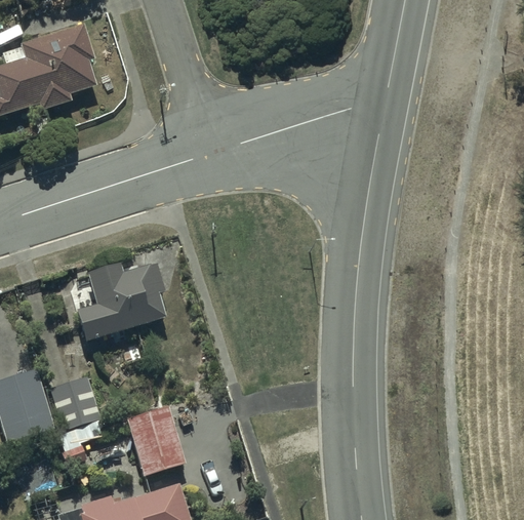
[(18,42),(21,46),(1,51),(4,62),(0,62),(0,113),(36,104),(38,109),(70,101),(68,92),(95,85),(88,58),(92,57),(83,24),(18,42)]
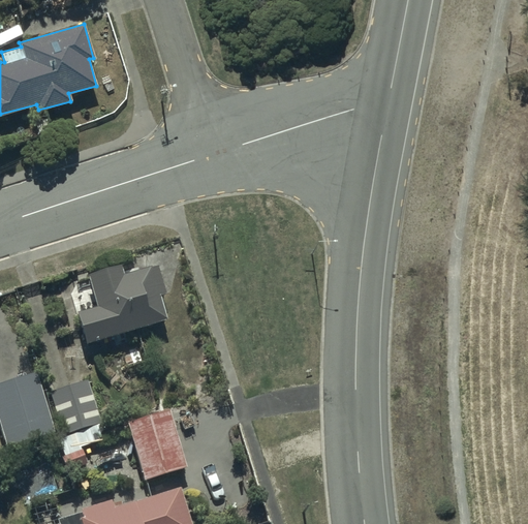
[(124,264),(89,273),(97,305),(78,310),(87,343),(169,320),(162,295),(169,293),(161,263),(127,273),(124,264)]
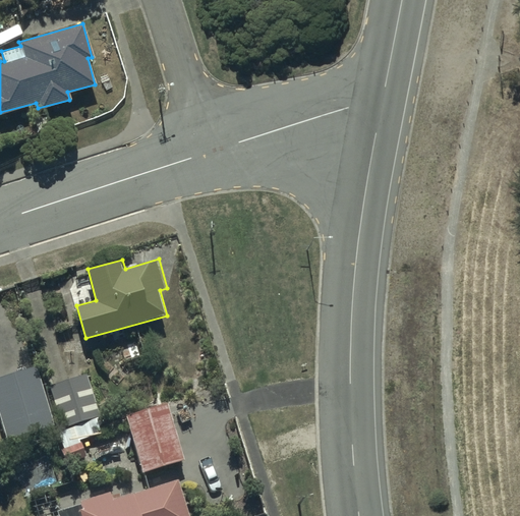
[(37,364),(0,375),(0,412),(7,438),(55,422),(37,364)]
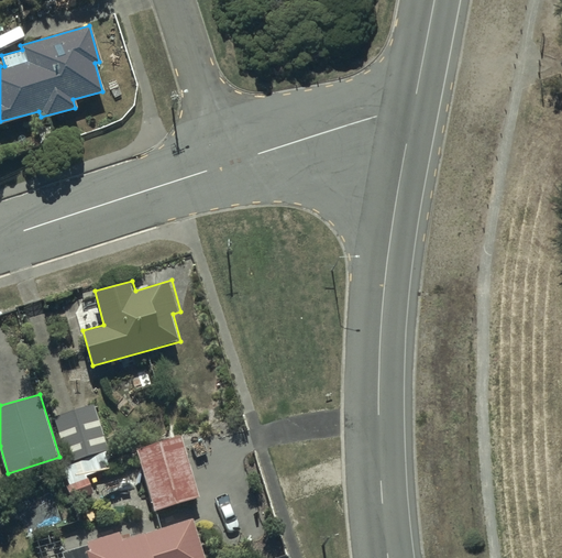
[(95,403),(54,416),(68,462),(109,449),(95,403)]
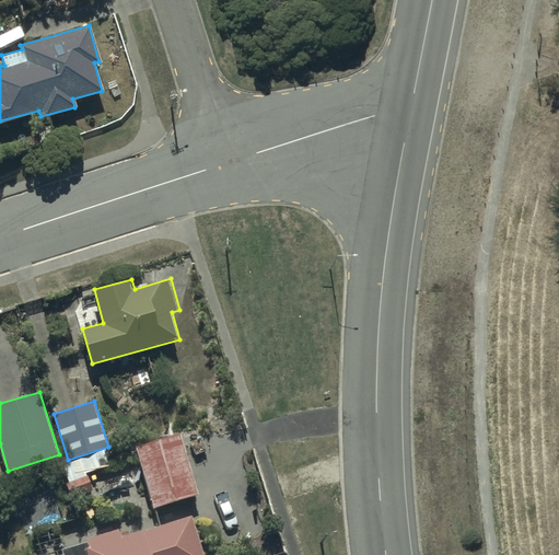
[(179,434),(135,448),(153,507),(199,493),(179,434)]
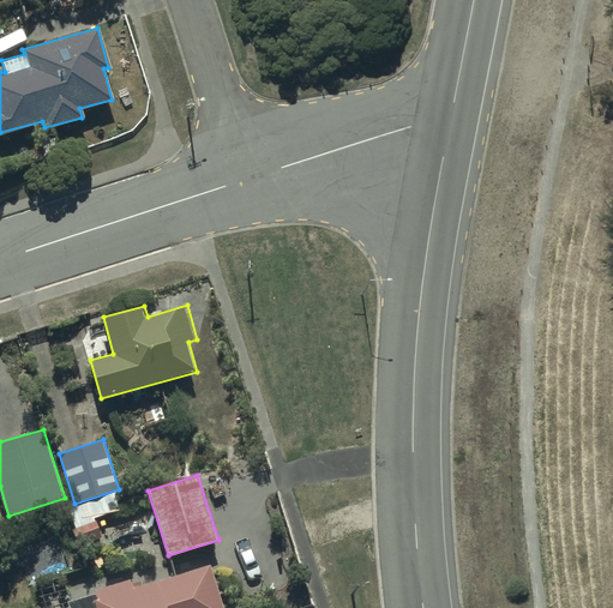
[(223,607),(211,565),(136,587),(133,577),(68,596),(72,607),(223,607)]
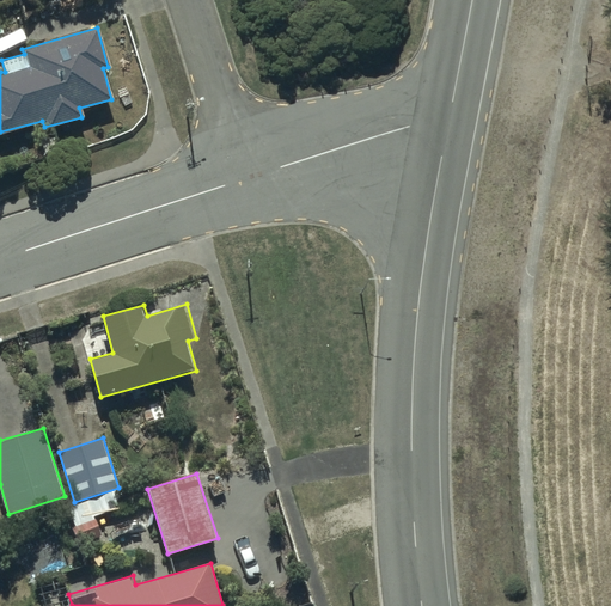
All buildings are outlined.
